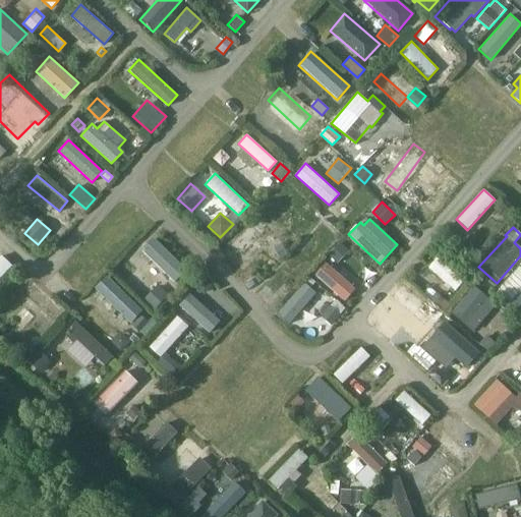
[(175,277),(187,265),(154,232),(141,245),(175,277)]
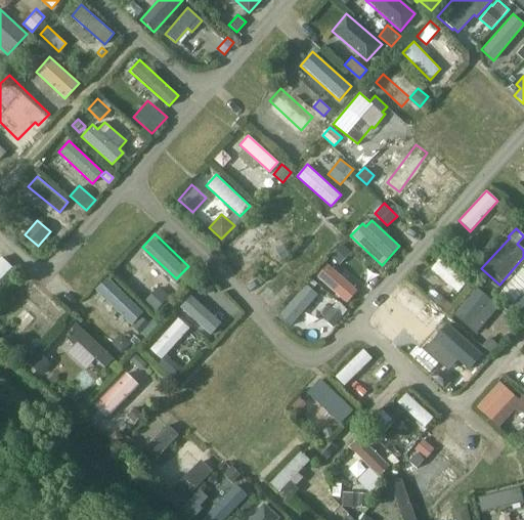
[(339,264),(351,251),(342,243),(330,255),(339,264)]
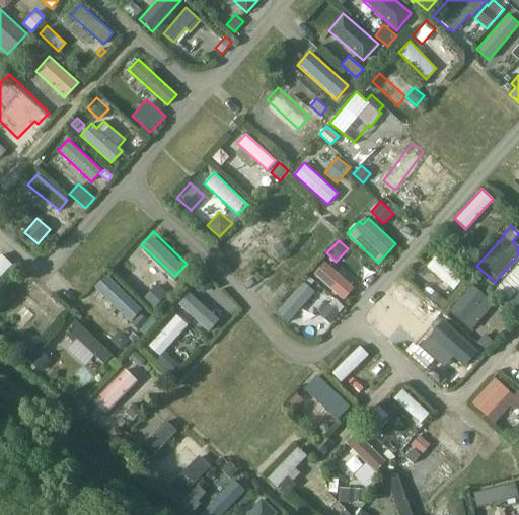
[(280,241),(272,245),(277,256),(285,252),(280,241)]
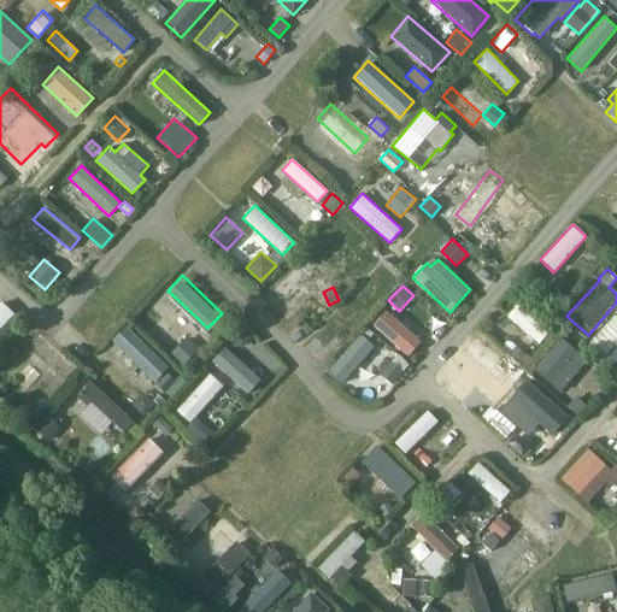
[(1,301),(0,302),(0,328),(15,315),(1,301)]
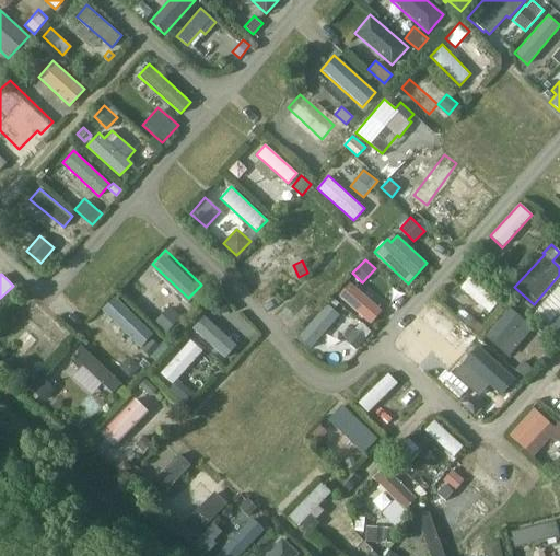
[(468,276),(459,287),(489,312),(499,301),(468,276)]
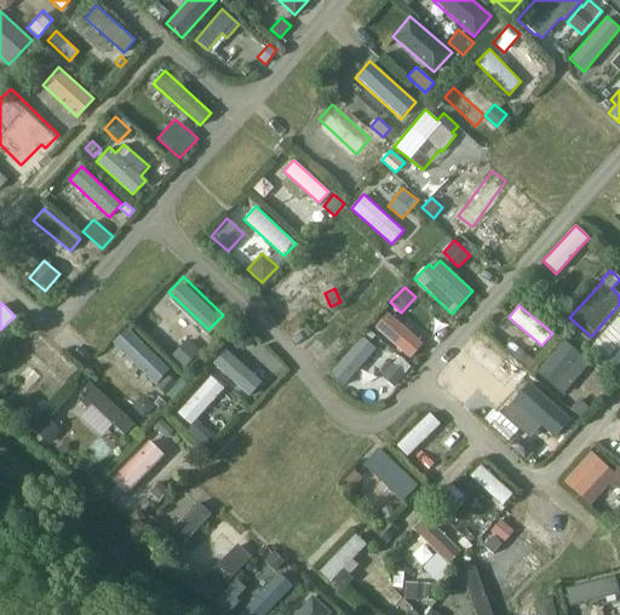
[(388,312),(374,327),(409,358),(423,343),(388,312)]
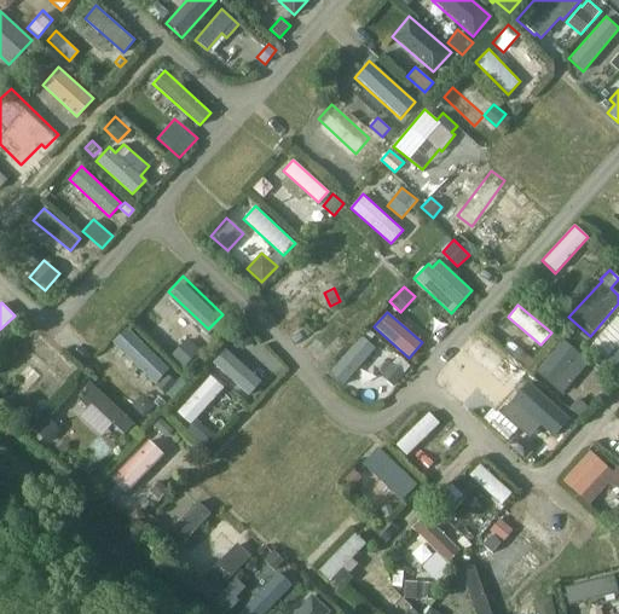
[(618,377),(618,312),(591,343),(607,358),(601,366),(617,381),(618,377)]
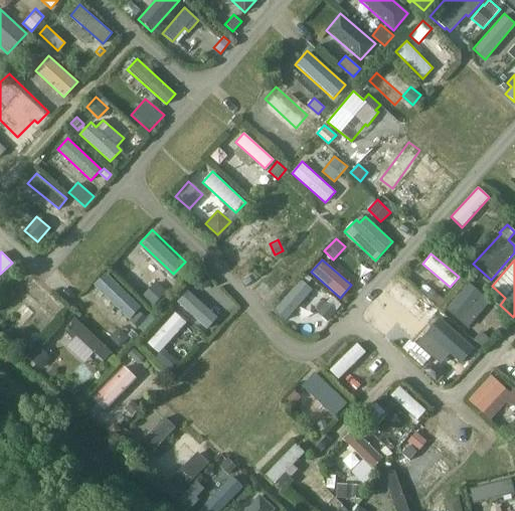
[(106,269),(94,282),(130,316),(142,303),(106,269)]
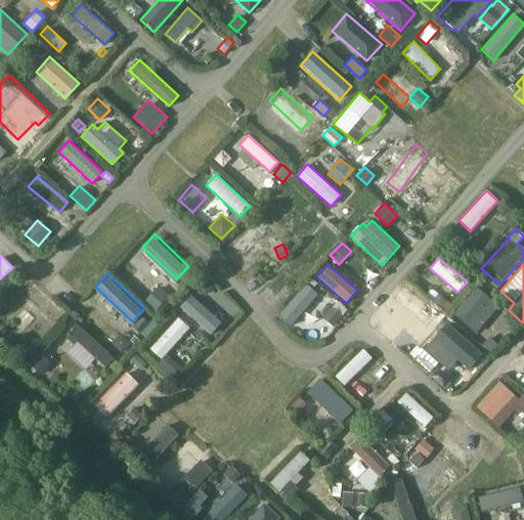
[(205,273),(197,284),(206,292),(214,282),(205,273)]
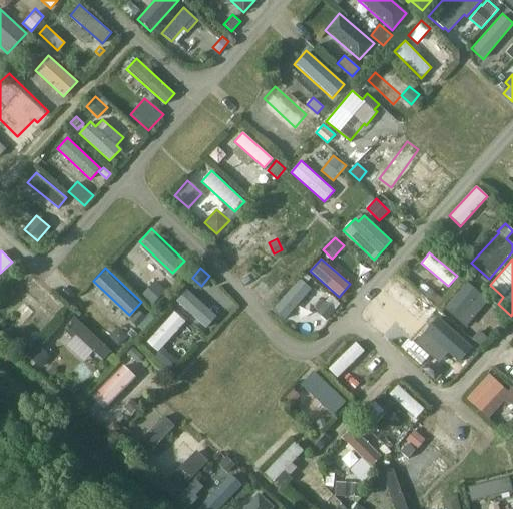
[(310,276),(304,272),(301,276),(307,281),(310,276)]
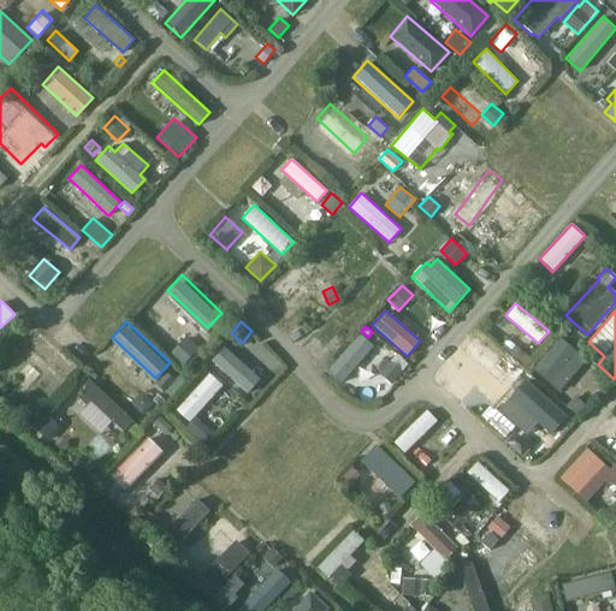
[(497,390),(516,361),(469,327),(439,369),(452,378),(472,351),(485,360),(475,374),(497,390)]
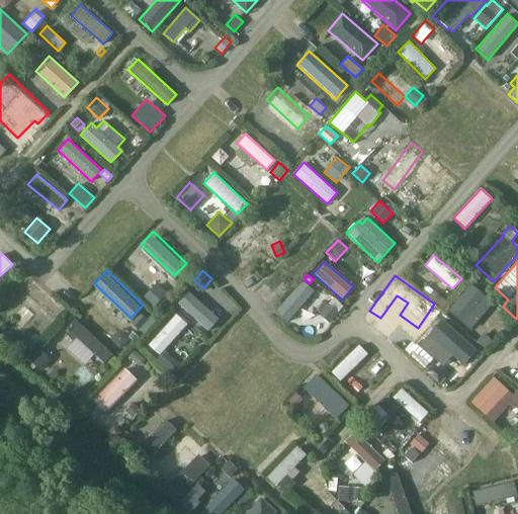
[(170,291),(157,278),(142,294),(155,307),(170,291)]
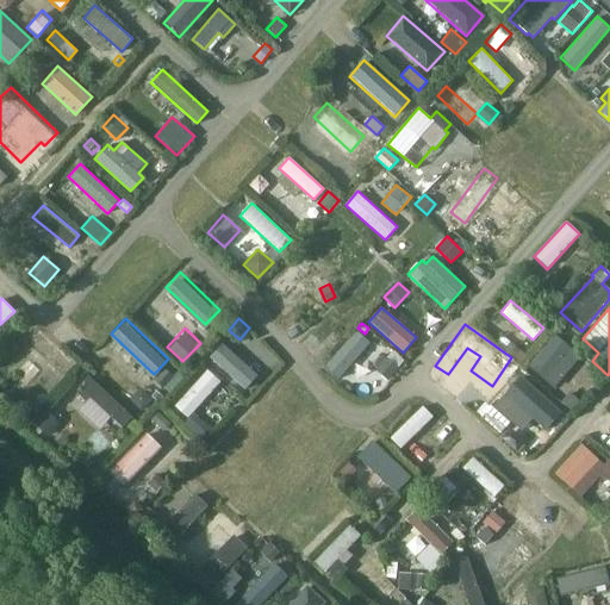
[(338,379),(371,341),(356,329),(324,367),(338,379)]
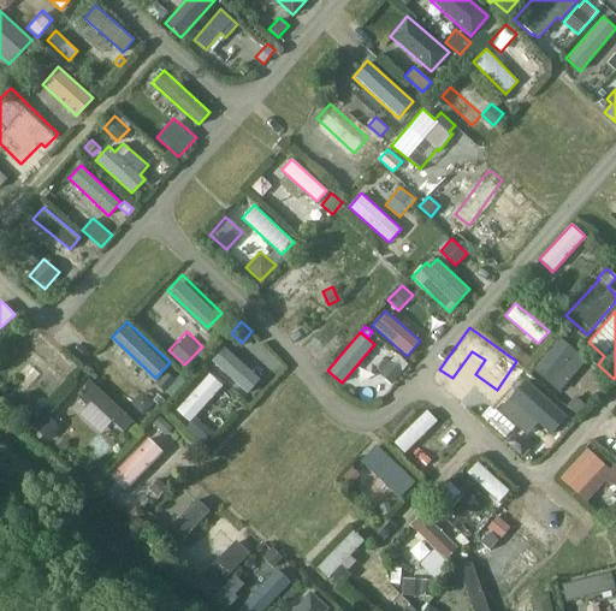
[(558,392),(586,359),(560,338),(533,372),(558,392)]
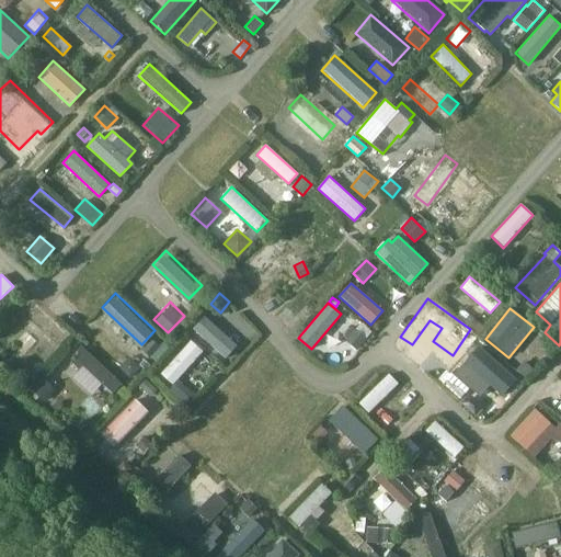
[(226,354),(238,341),(205,311),(193,325),(226,354)]
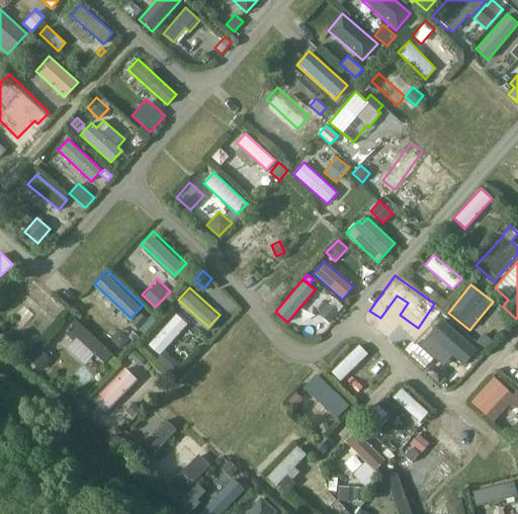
[(329,322),(343,305),(334,296),(319,314),(329,322)]
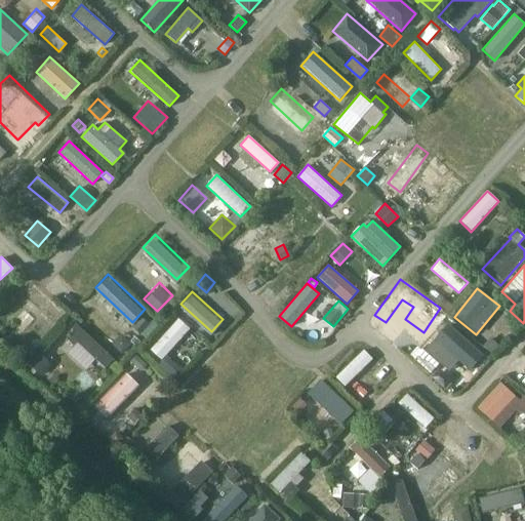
[(151,321),(143,313),(133,323),(142,331),(151,321)]
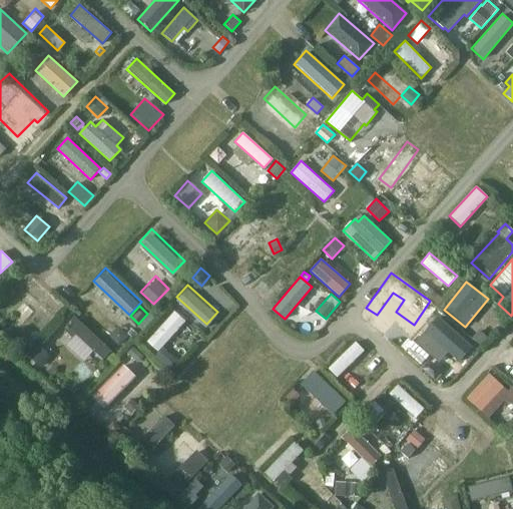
[(147,337),(158,348),(186,318),(174,307),(147,337)]
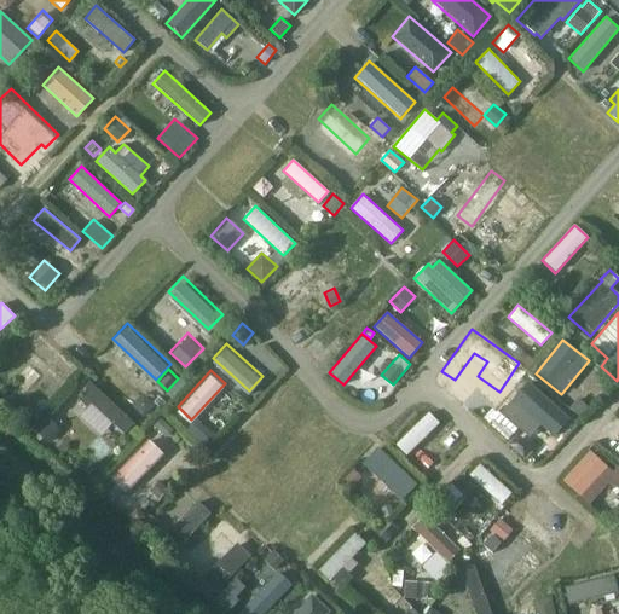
[(136,418),(90,375),(79,387),(82,389),(77,394),(87,403),(80,411),(100,430),(113,418),(125,430),(136,418)]
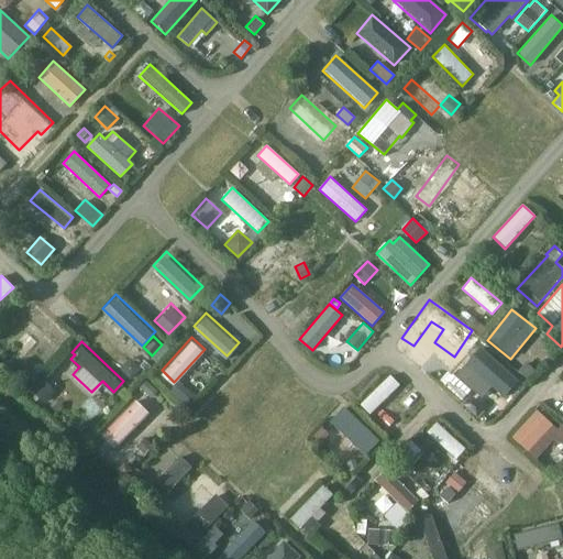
[(479,348),(455,375),(450,371),(451,370),(438,358),(428,370),(440,381),(440,382),(462,401),(471,390),(482,399),(492,388),(504,399),(519,381),(479,348)]
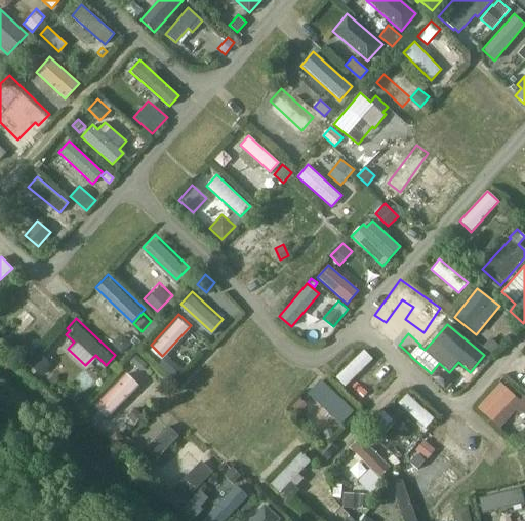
[(131,339),(122,329),(112,339),(122,349),(131,339)]
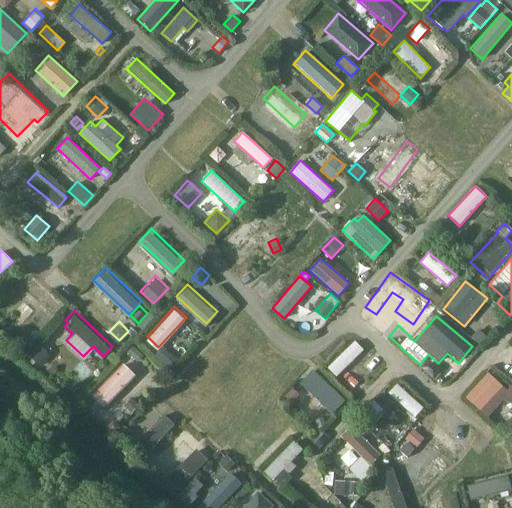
[(487,336),(477,328),(471,336),(480,344),(487,336)]
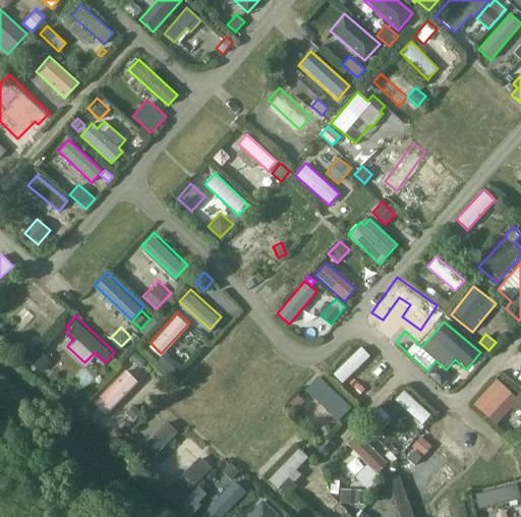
[(343,380),(370,352),(361,343),(333,370),(343,380)]
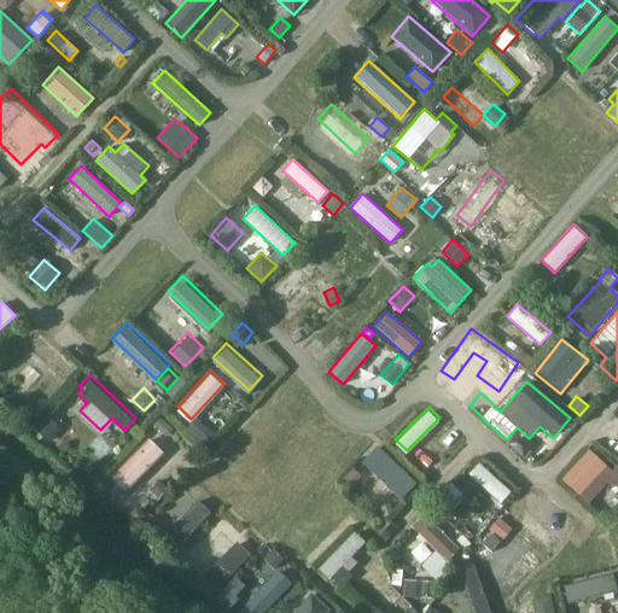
[(50,438),(62,425),(46,410),(34,424),(50,438)]
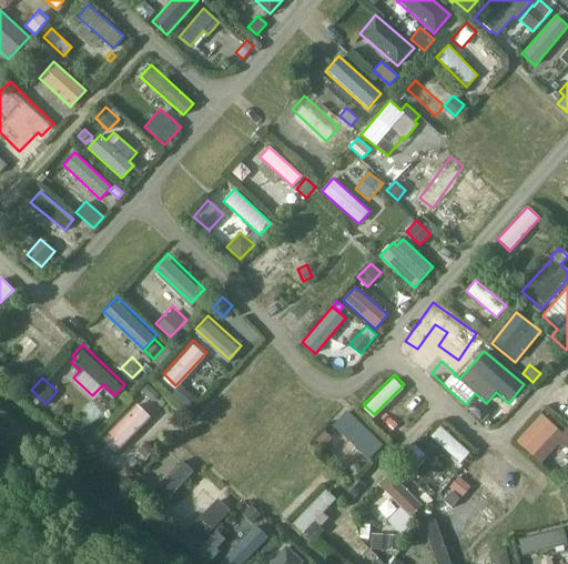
[(148,380),(141,386),(153,398),(160,390),(148,380)]
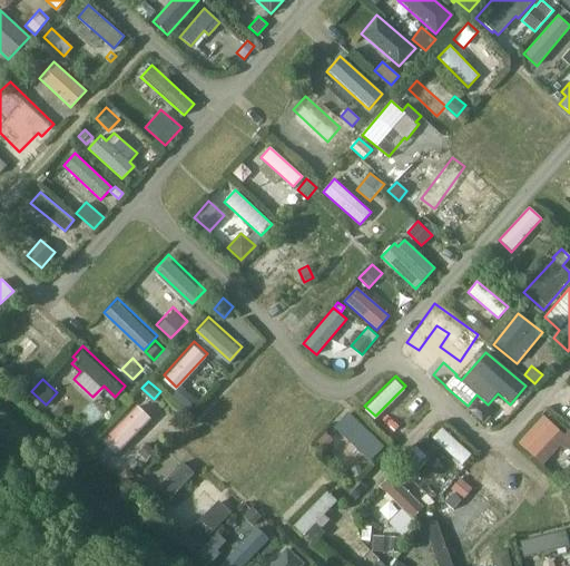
[(182,381),(173,392),(189,407),(198,396),(182,381)]
